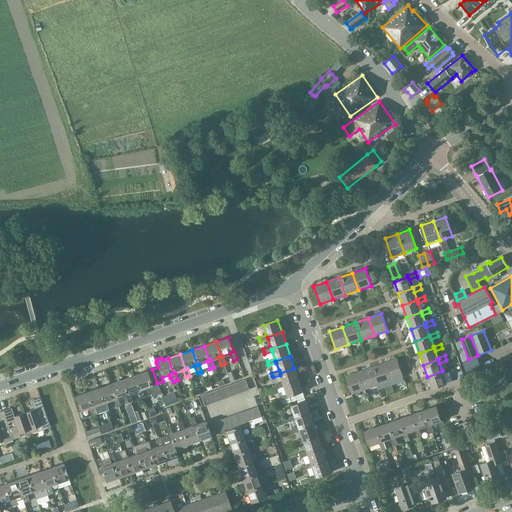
[(384,363),(390,381),(403,376),(397,359),(384,363)]
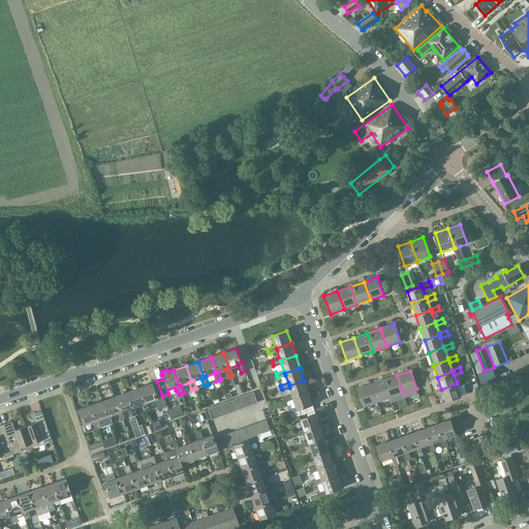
[(390,398),(403,394),(397,375),(383,380),(390,398)]
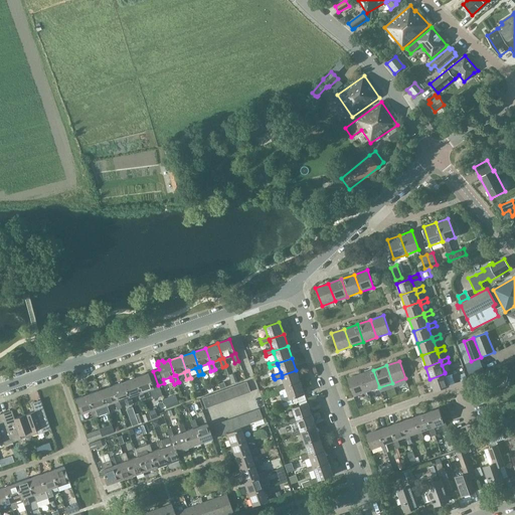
[(430,379),(435,391),(449,386),(446,377),(454,374),(452,369),(445,372),(445,373),(430,379)]
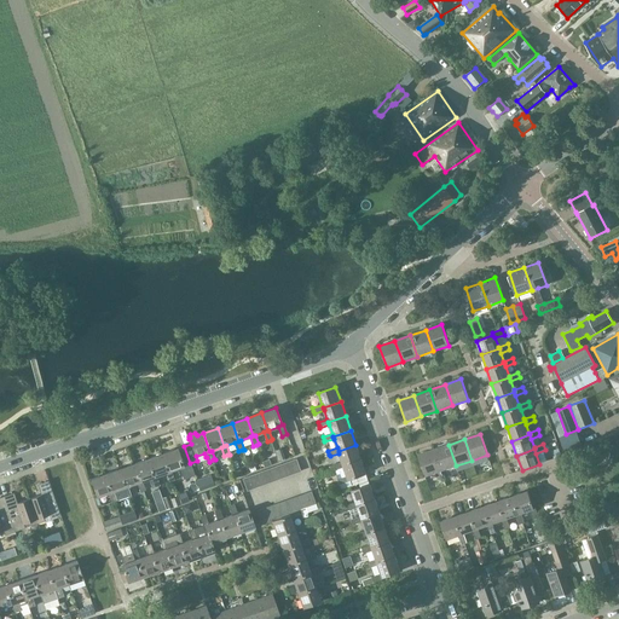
[(342,462),(333,466),(334,469),(335,470),(343,468),(343,466),(360,460),(356,445),(339,451),(339,453),(342,462)]
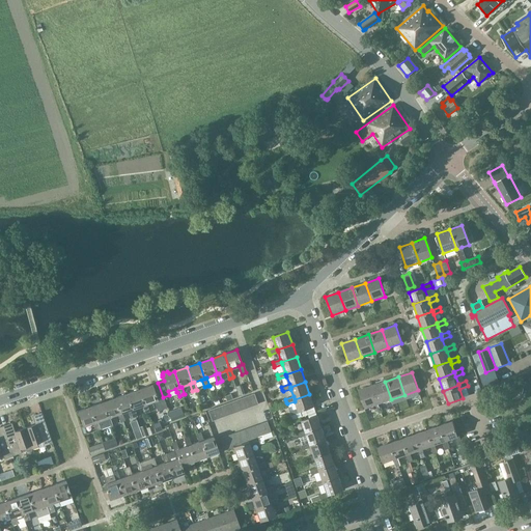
[(378,404),(391,399),(385,382),(371,386),(378,404)]
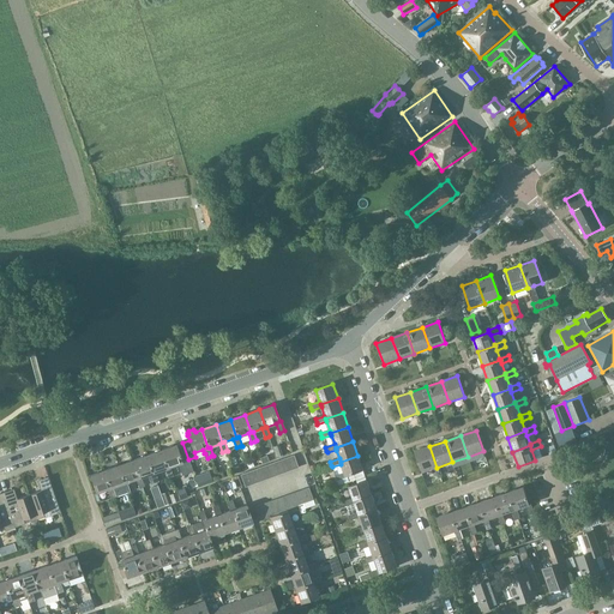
[(176,445),(162,450),(168,468),(169,468),(179,464),(180,469),(182,475),(193,471),(191,465),(188,459),(182,443),(176,445)]
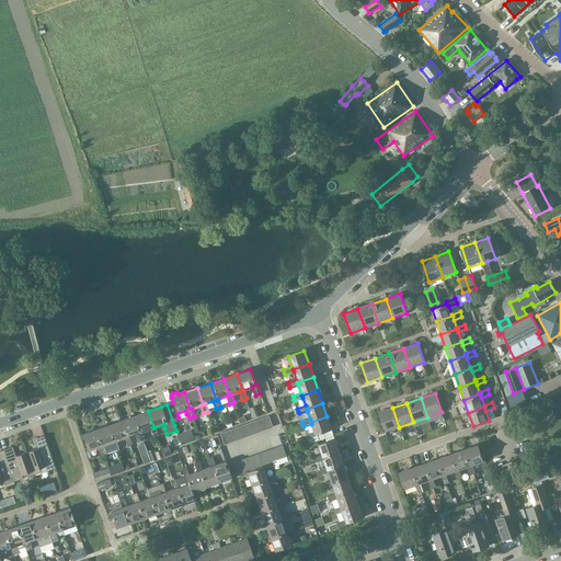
[(255,407),(249,409),(252,418),(259,415),(255,407)]
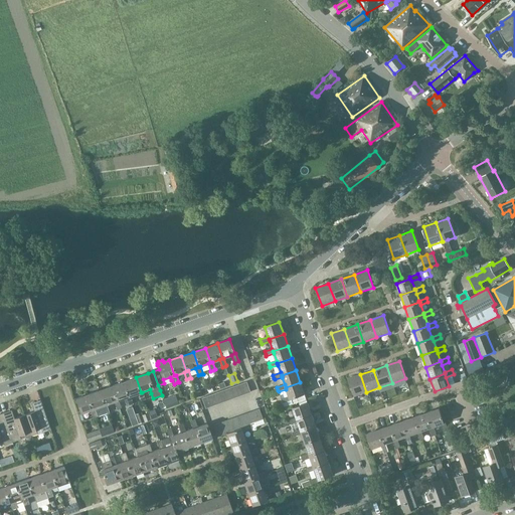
[(353,396),(366,392),(360,374),(347,379),(353,396)]
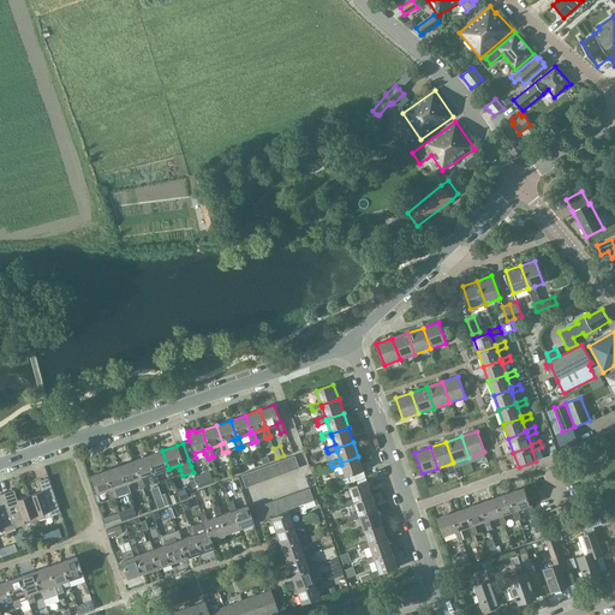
[(162,451),(148,457),(154,473),(155,473),(165,470),(168,479),(173,478),(169,469),(168,469),(162,451)]
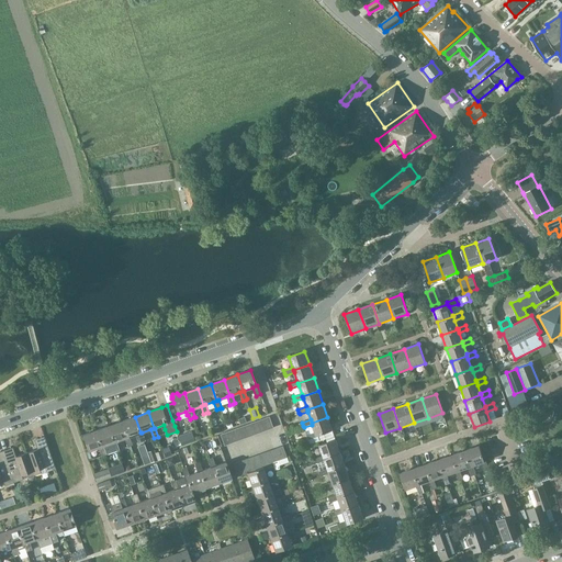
[(135,417),(122,422),(127,438),(130,437),(137,435),(141,442),(144,441),(145,441),(142,433),(141,433),(135,417)]
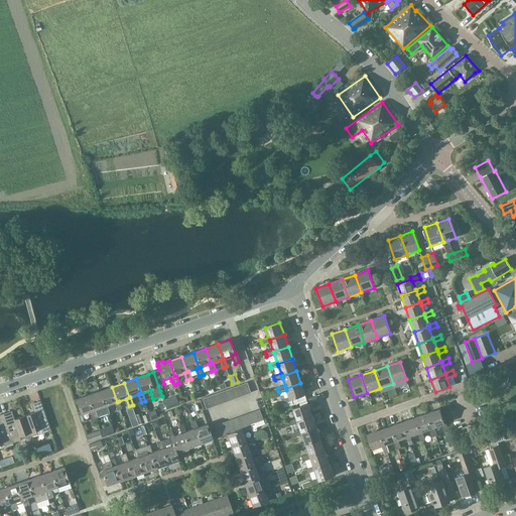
[(241,385),(245,395),(251,393),(247,383),(241,385)]
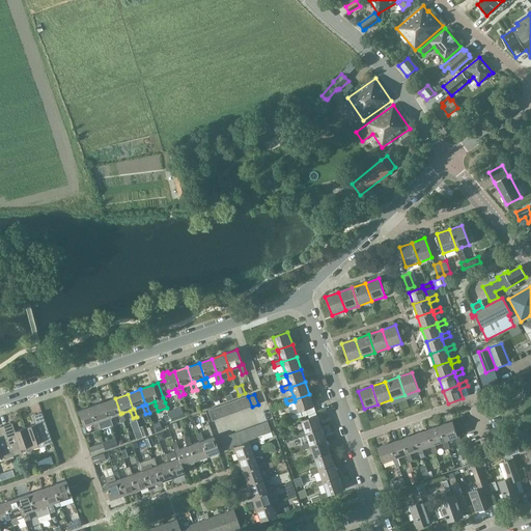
[(298,409),(290,412),(292,420),(308,415),(315,412),(313,407),(314,407),(309,394),(295,399),(295,401),(298,409)]
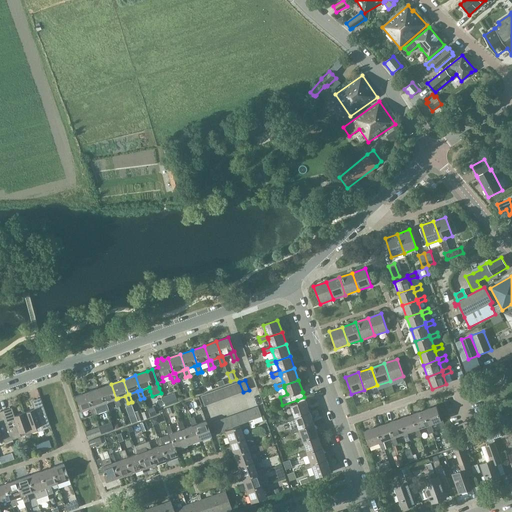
[(237,394),(243,392),(239,382),(234,384),(237,394)]
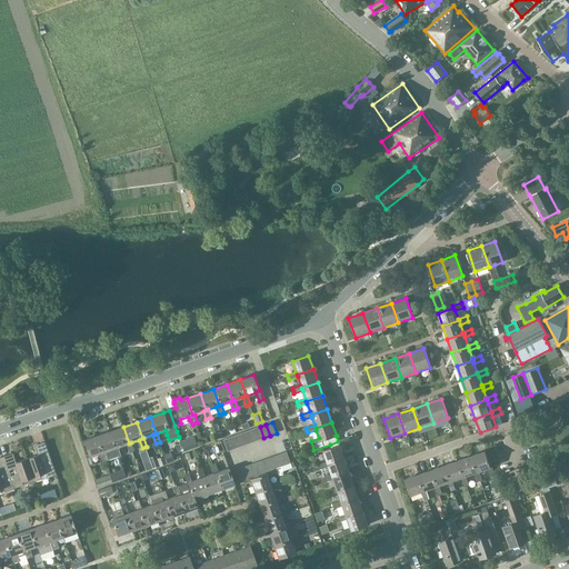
[(123,427),(110,431),(116,448),(118,448),(126,445),(129,452),(132,451),(133,451),(131,442),(129,443),(123,427)]
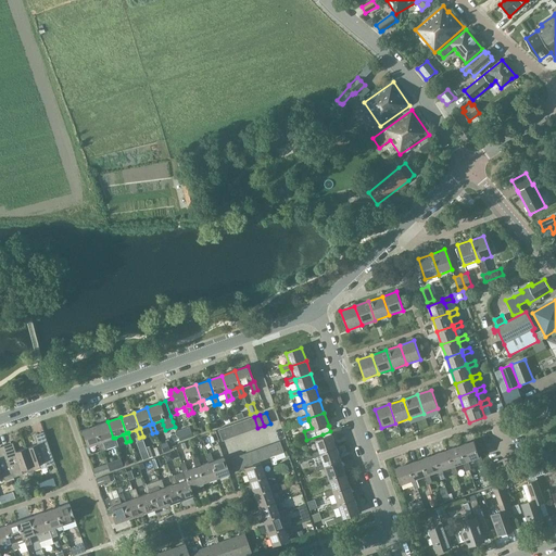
[(252,430),(257,428),(254,417),(248,419),(252,430)]
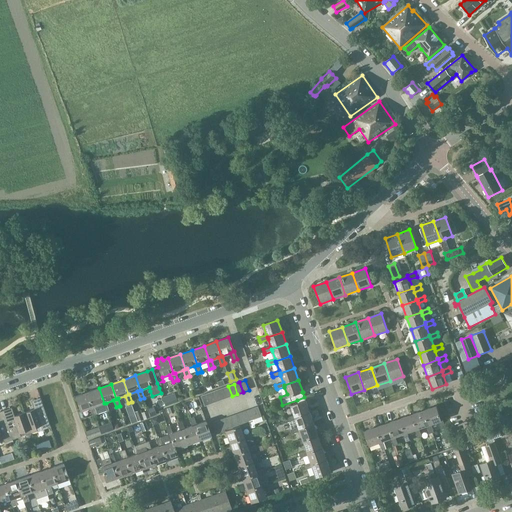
[(226,398),(232,396),(228,386),(222,388),(226,398)]
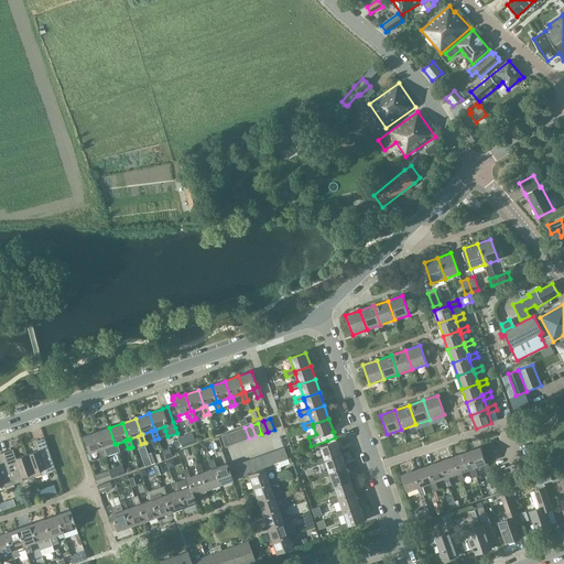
[(109,427),(96,432),(101,448),(104,448),(107,456),(119,452),(117,444),(115,444),(109,427)]
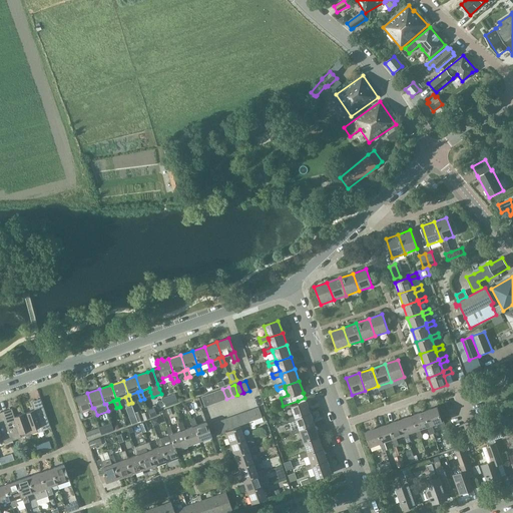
[(221,401),(226,399),(222,389),(217,391),(221,401)]
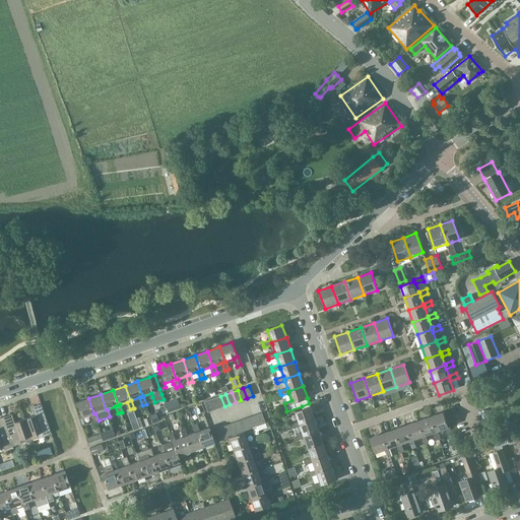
[(218,408),(224,406),(220,396),(214,398),(218,408)]
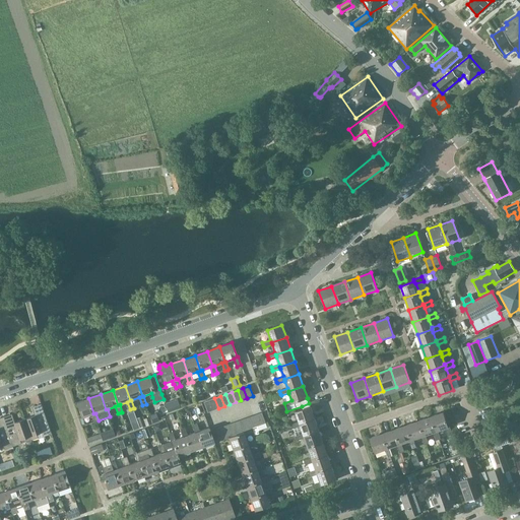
[(88,398),(76,402),(81,417),(91,414),(93,423),(99,420),(95,413),(93,413),(88,398)]
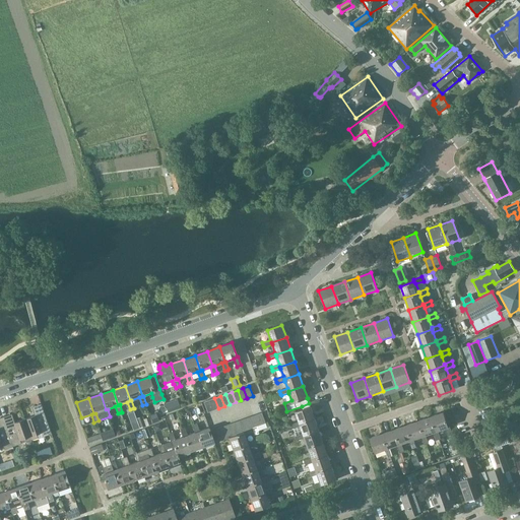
[(212,410),(218,408),(214,398),(209,400),(212,410)]
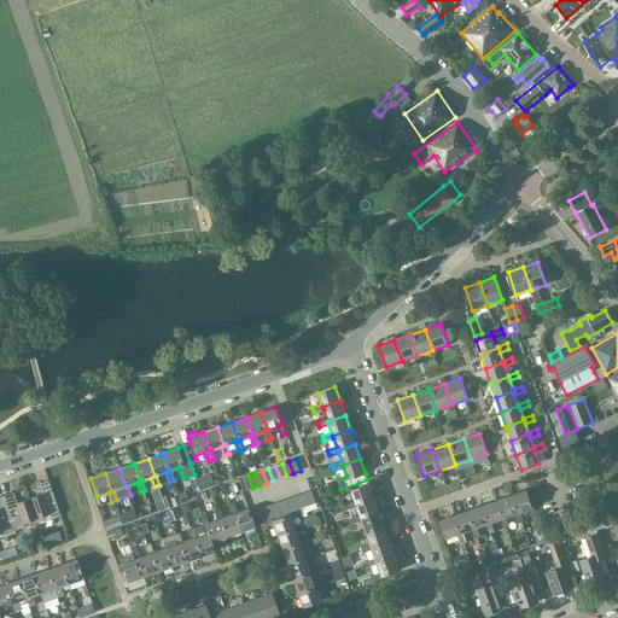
[(196,479),(199,490),(214,484),(209,474),(196,479)]
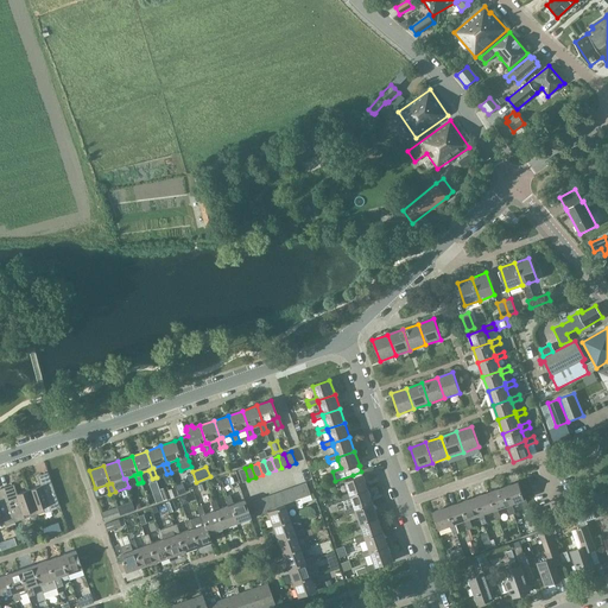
[(242,482),(248,480),(245,468),(238,470),(242,482)]
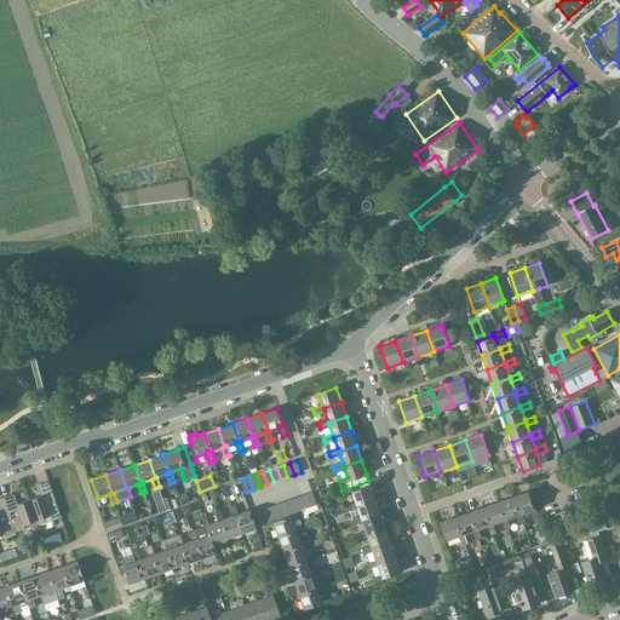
[(357,503),(348,506),(349,510),(349,511),(359,509),(357,506),(375,500),(371,486),(369,486),(368,481),(360,484),(361,488),(354,492),(357,503)]
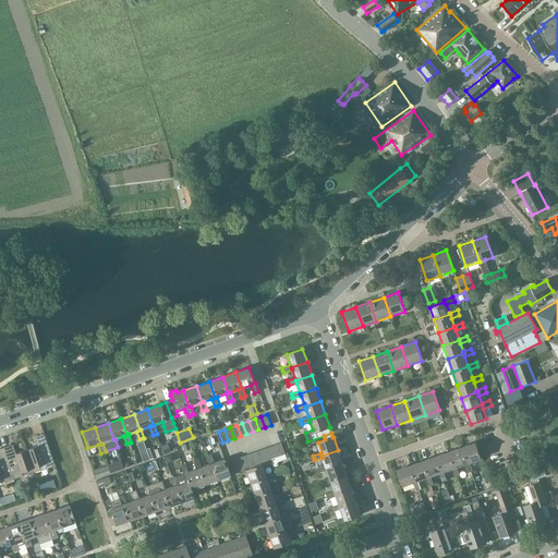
[(26,450),(34,472),(39,470),(38,465),(44,464),(45,469),(55,464),(44,434),(35,437),(37,446),(26,450)]
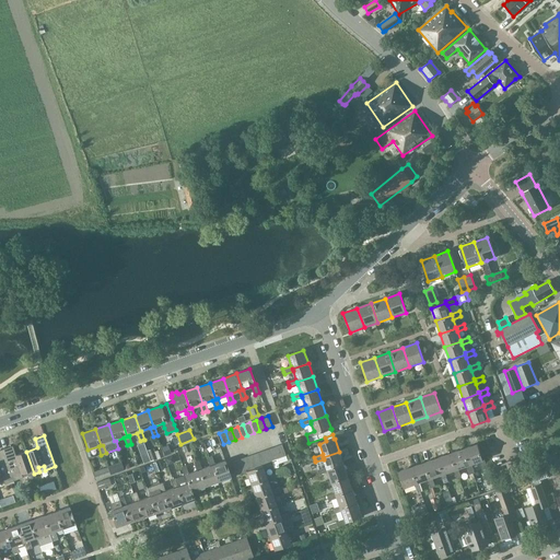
[(144,443),(138,445),(143,463),(150,461),(147,452),(144,443)]
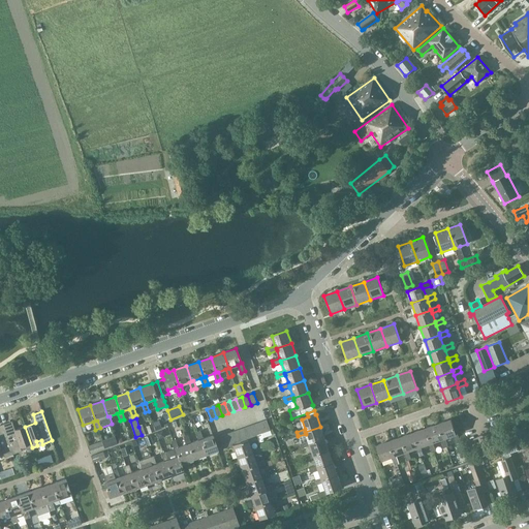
[(266,419),(260,422),(263,433),(270,431),(266,419)]
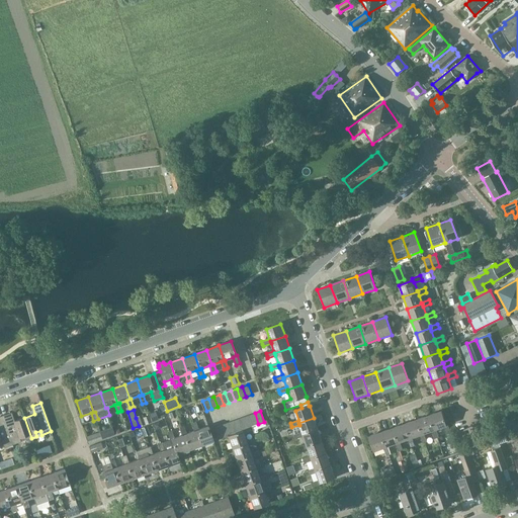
[(446,426),(441,411),(429,415),(434,430),(436,430),(443,427),(446,435),(450,433),(448,425),(446,426)]
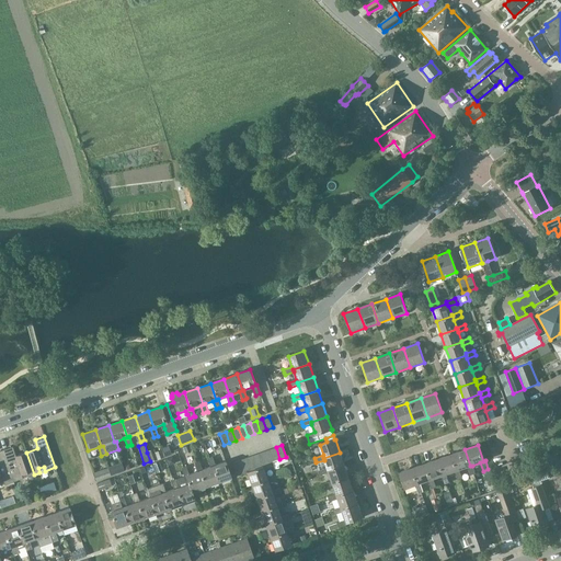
[(169,446),(162,448),(164,457),(171,455),(171,454),(170,449),(169,446)]
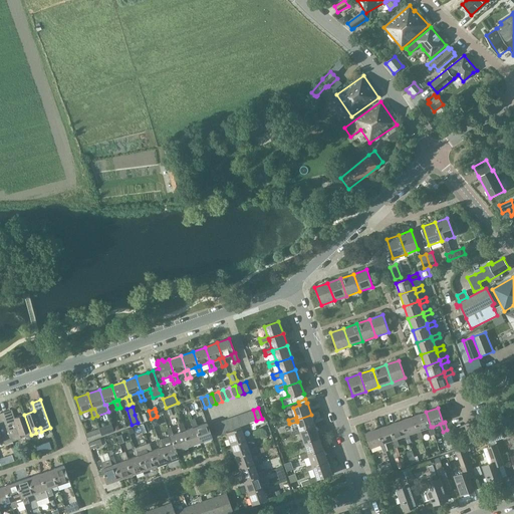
[(253,410),(247,412),(251,423),(255,422),(255,421),(256,421),(253,410)]
